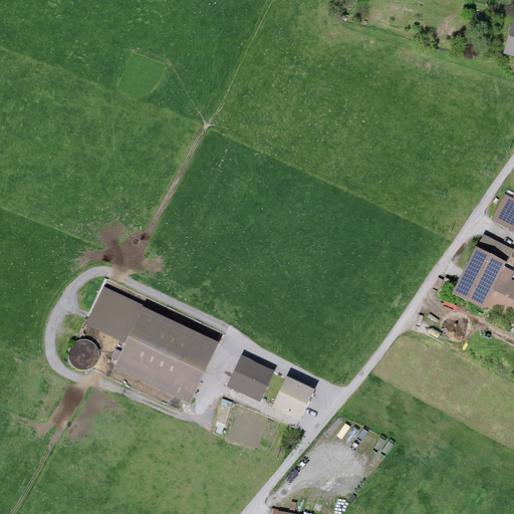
[(513,24),(503,58),(513,60),(513,24)]
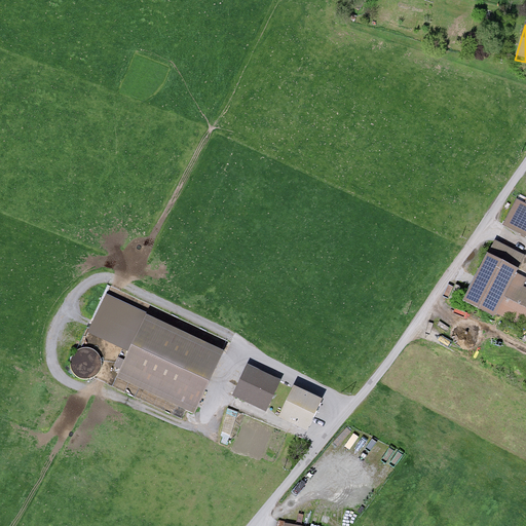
[(525,200),(517,197),(502,227),(525,237),(525,200)]
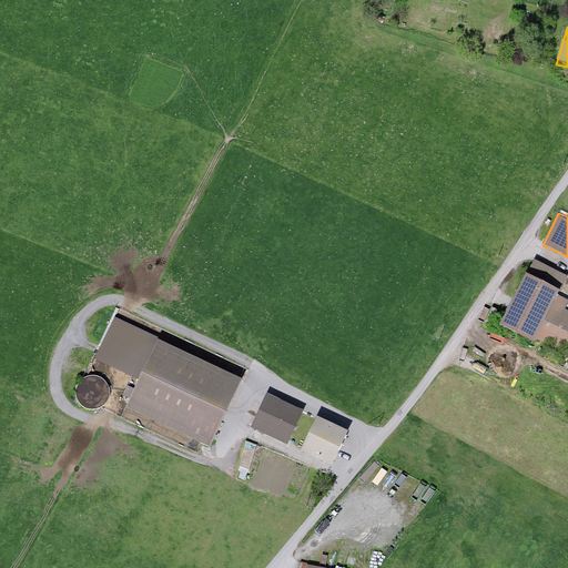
[(563,291),(525,273),(499,326),(534,343),(537,340),(567,354),(567,312),(555,306),(563,291)]
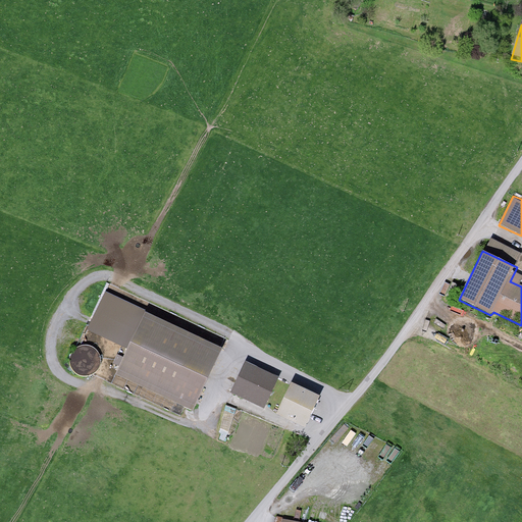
[(108,286),(89,328),(128,347),(114,376),(193,413),(222,349),(154,317),(158,309),(108,286)]
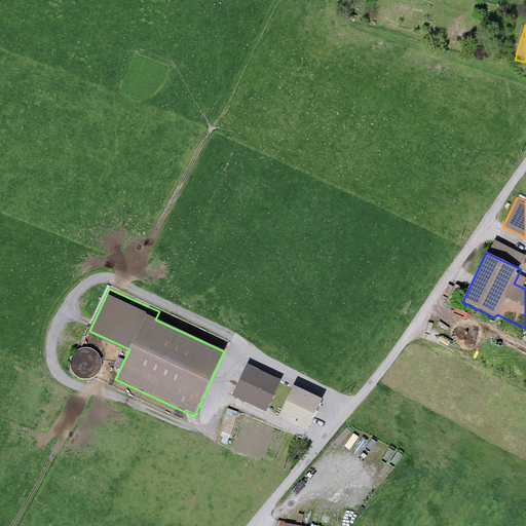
[(279,380),(243,365),(230,396),(265,411),(279,380)]
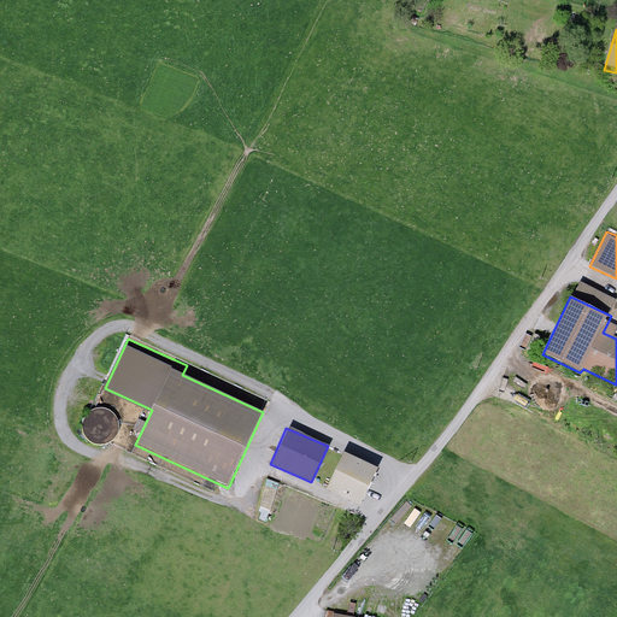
[(377,468),(342,452),(325,489),(360,505),(377,468)]
